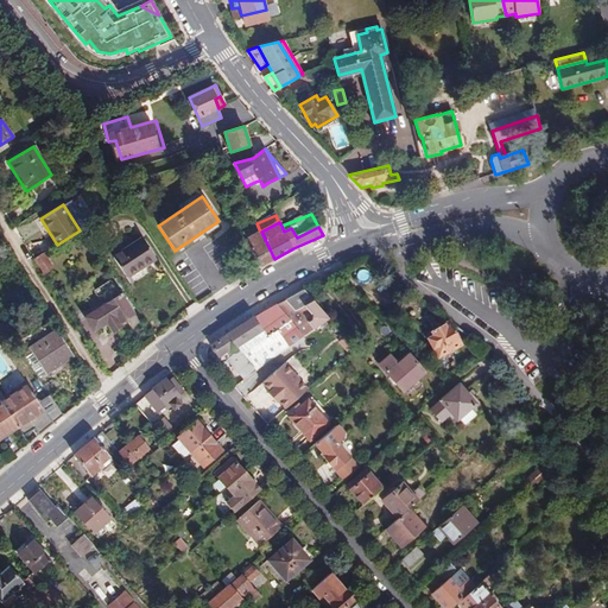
[(246,239),(260,266),(274,259),(260,232),(246,239)]
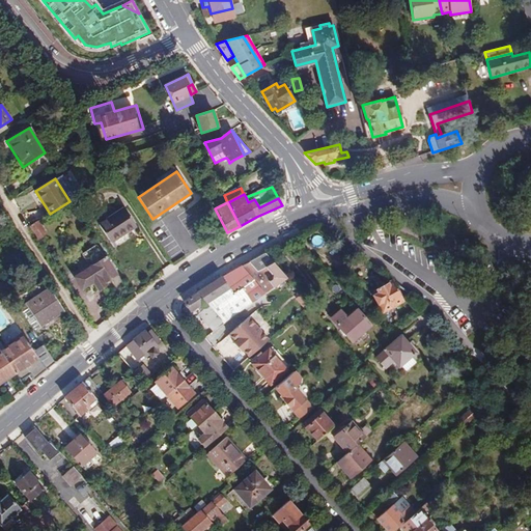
[(99,225),(111,244),(136,226),(123,207),(99,225)]
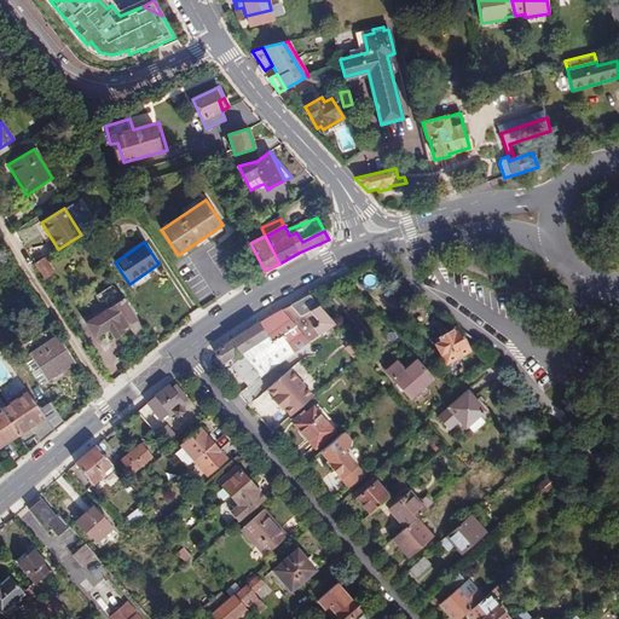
[(35,264),(45,278),(53,273),(44,258),(35,264)]
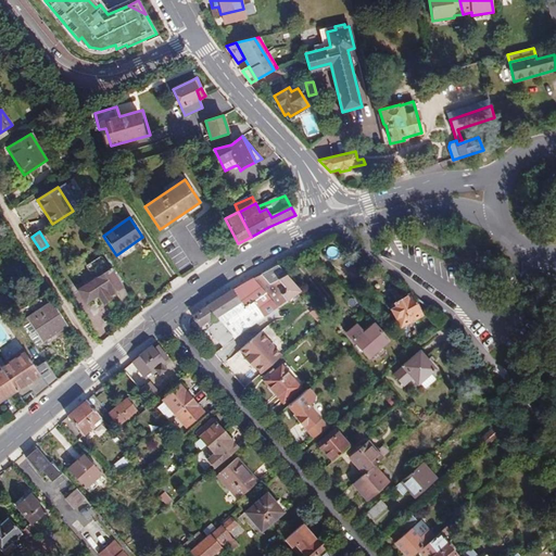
[(97,295),(102,304),(111,299),(109,295),(127,283),(106,252),(85,266),(93,279),(78,289),(87,302),(97,295)]
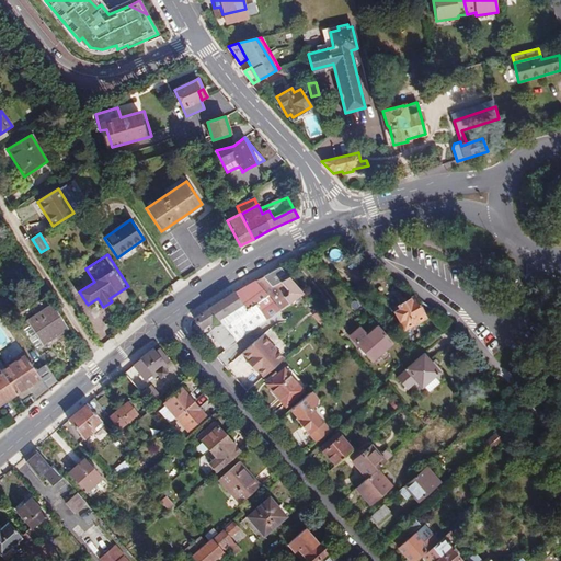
[(304,294),(279,267),(254,281),(281,310),(304,294)]
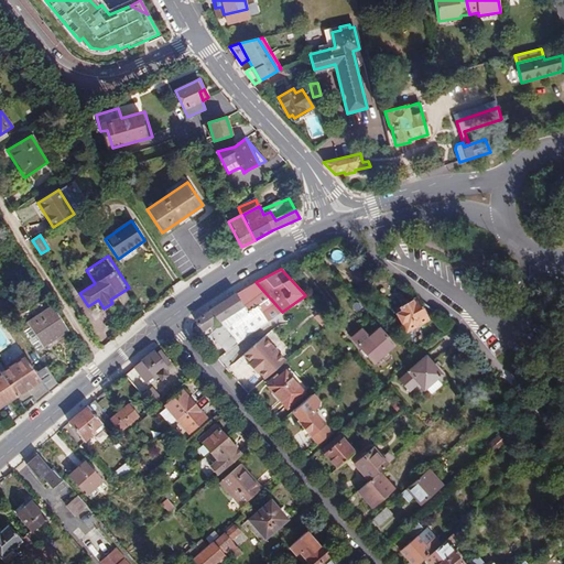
[(209,311),(238,344),(267,323),(282,312),(256,282),(235,294),(209,311)]
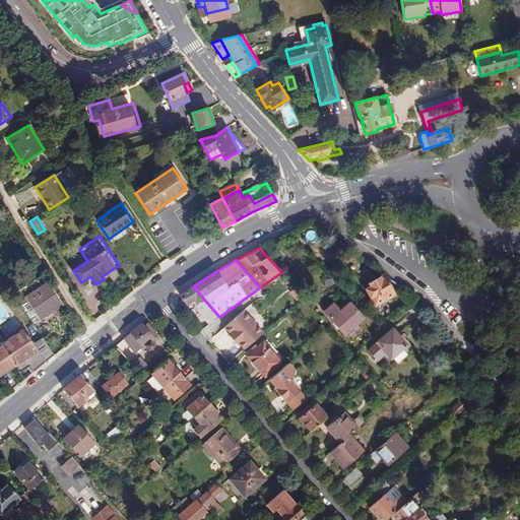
[(365,289),(374,307),(395,295),(385,275),(364,287),(365,289)]
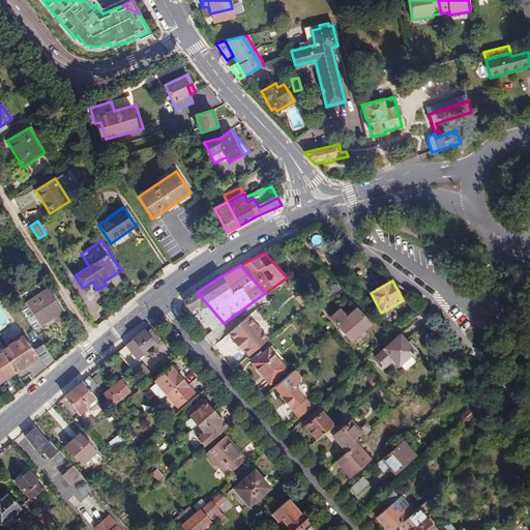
[(27,303),(49,290),(45,284),(23,297),(27,303)]
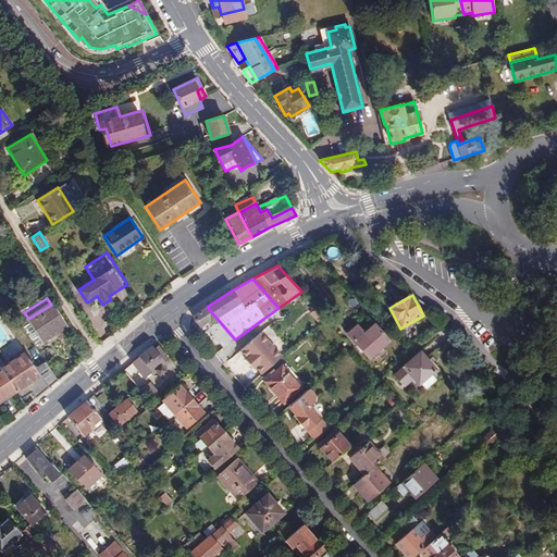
[(28,319),(44,342),(65,326),(51,305),(28,319)]
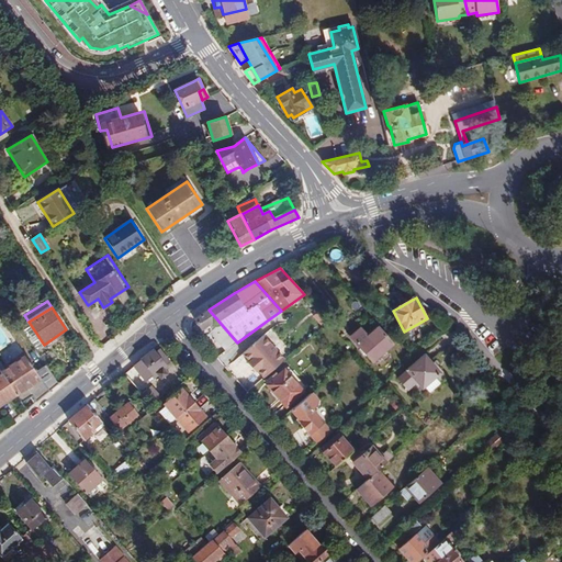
[(237,343),(209,310),(193,319),(197,324),(190,328),(198,337),(204,336),(210,332),(226,350),(237,343)]
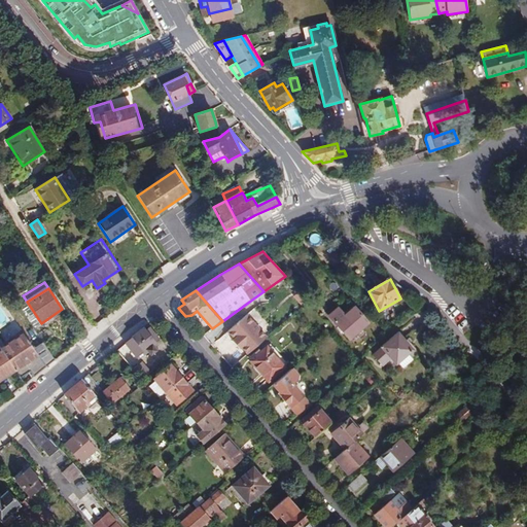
[(345,312),(351,307),(347,300),(340,305),(345,312)]
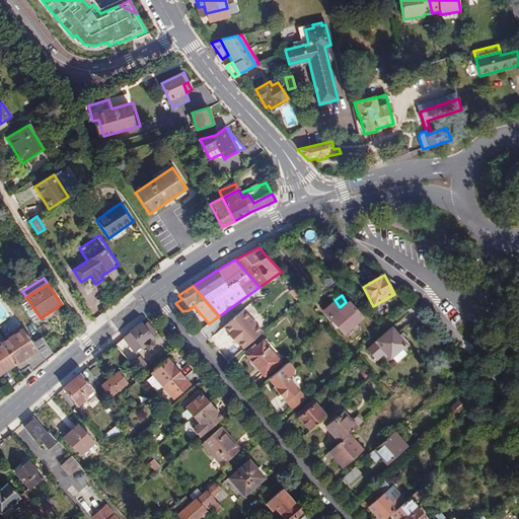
[(32,323),(41,318),(26,297),(18,302),(32,323)]
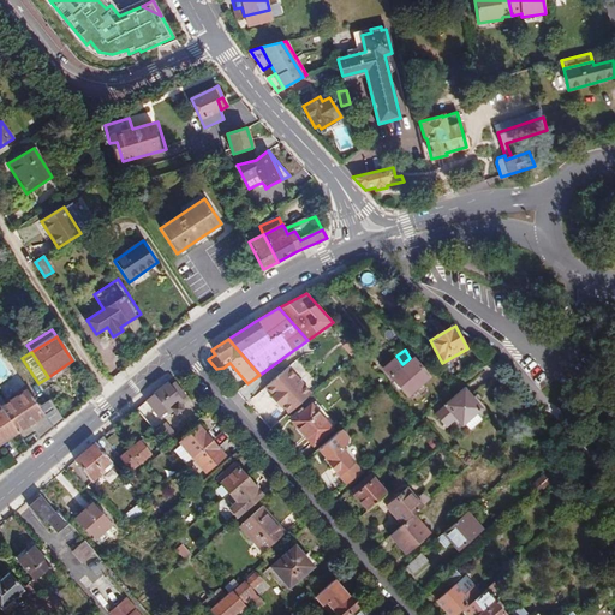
[(383,369),(407,396),(430,377),(413,358),(402,368),(394,358),(383,369)]
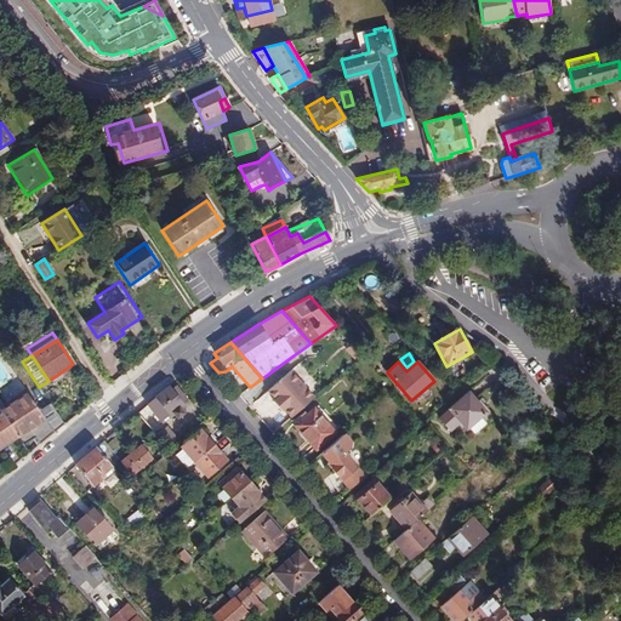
[(275,376),(285,389),(294,385),(284,371),(275,376)]
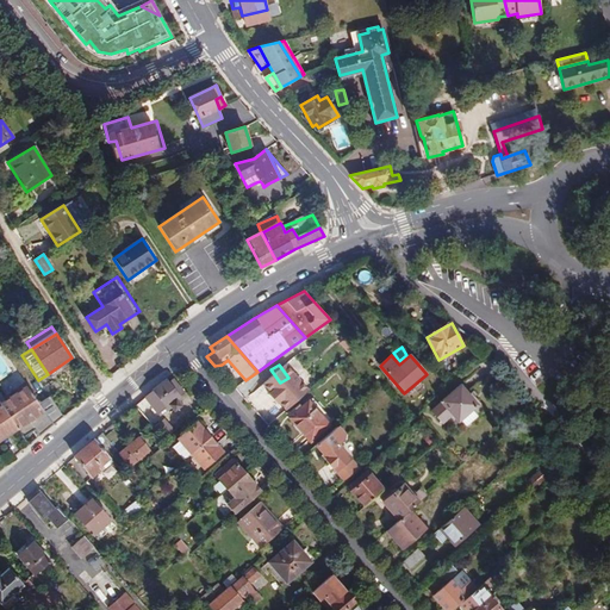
[(281,384),(271,368),(247,385),(257,400),(281,384)]
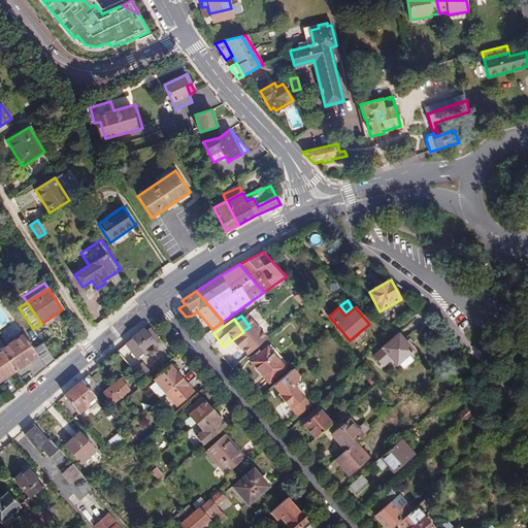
[(145,331),(143,329),(132,337),(125,343),(136,359),(143,353),(146,351),(151,355),(156,351),(153,347),(156,343),(155,343),(160,340),(150,328),(145,331)]
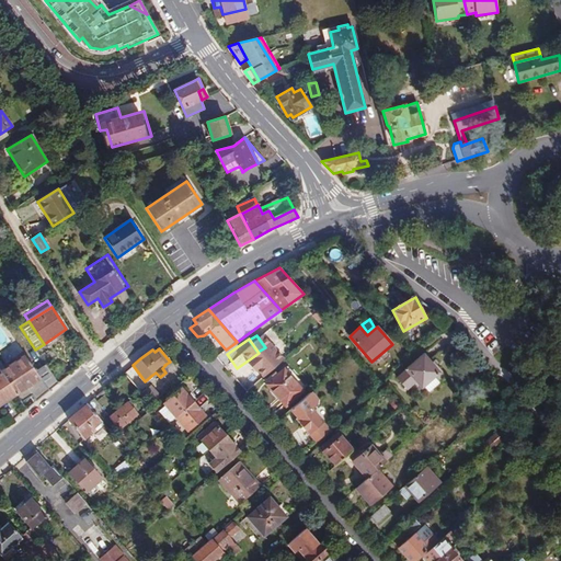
[(439,373),(423,354),(396,378),(407,390),(418,381),(422,387),(424,386),(428,391),(439,382),(435,377),(439,373)]
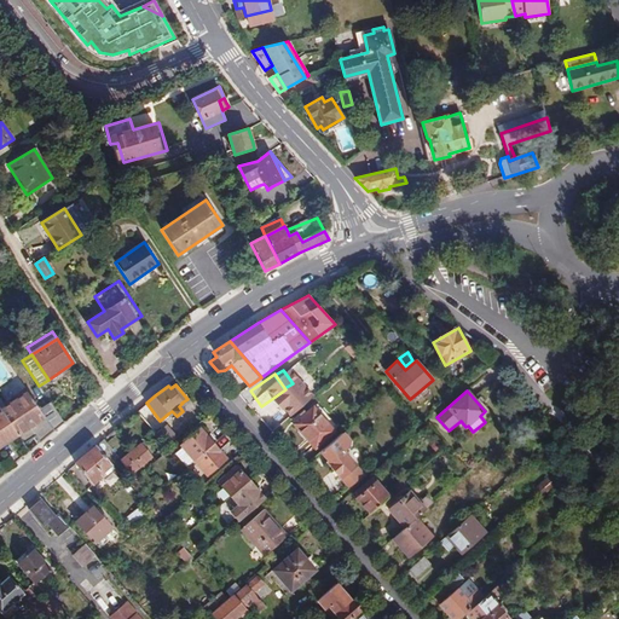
[(18,435),(24,444),(35,437),(39,443),(53,431),(27,392),(0,410),(18,435)]
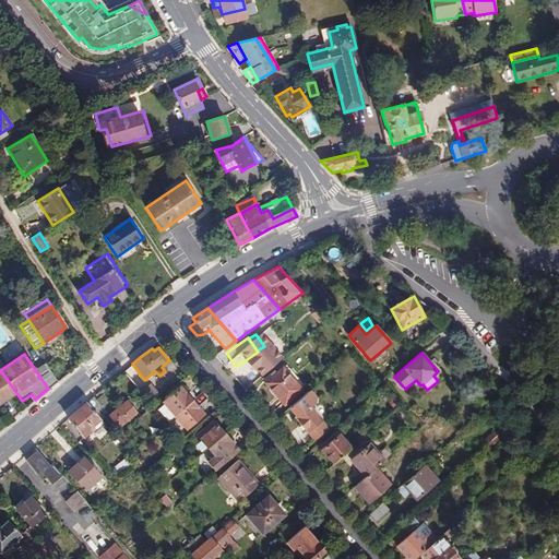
[(283,368),(300,389),(305,385),(286,365),(283,368)]
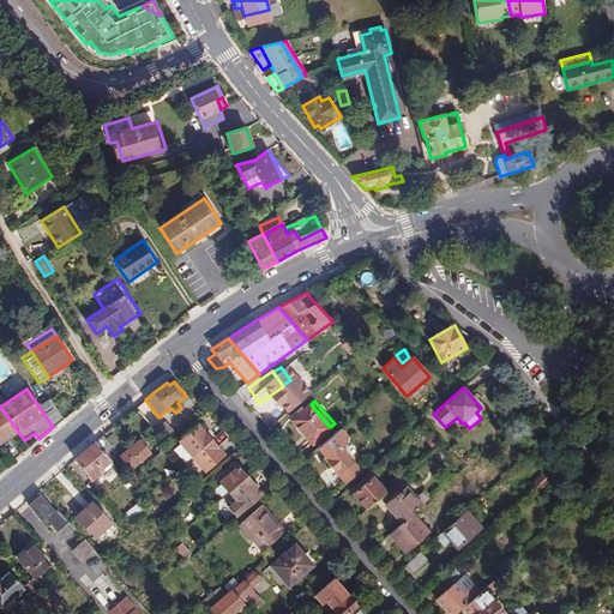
[(290,421),(312,445),(331,428),(330,427),(311,404),(309,404),(304,409),(299,415),(290,421)]
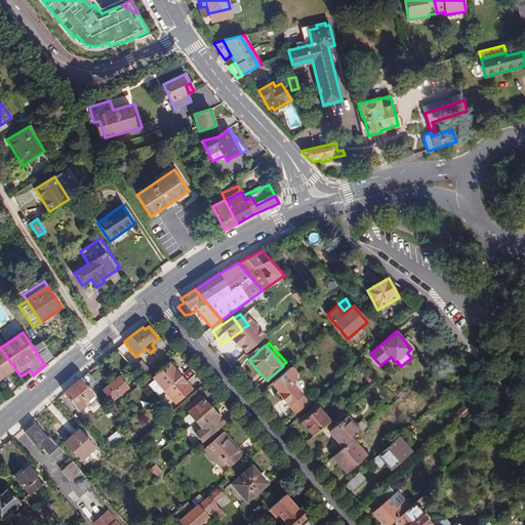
[(0,348),(0,347),(0,379),(15,369),(0,348)]
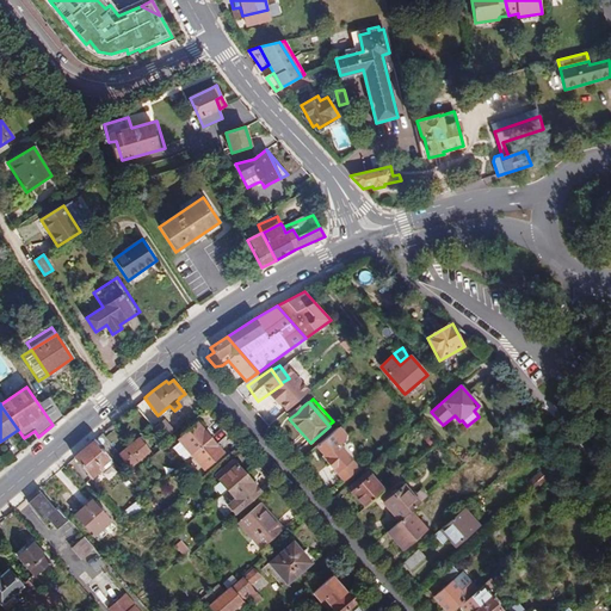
[(165,419),(153,429),(164,442),(177,431),(165,419)]
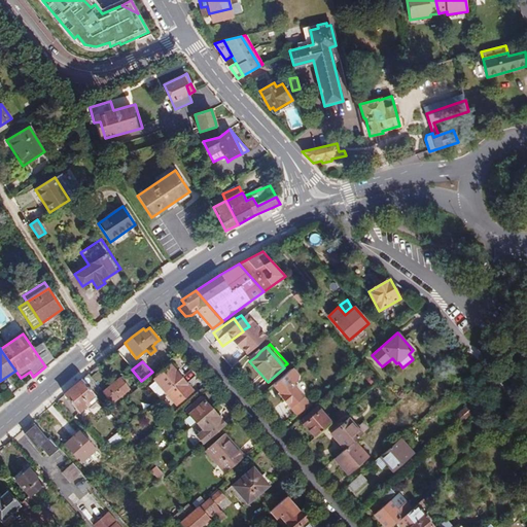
[(181,377),(184,375),(179,369),(176,371),(171,364),(153,380),(154,381),(165,392),(181,377)]
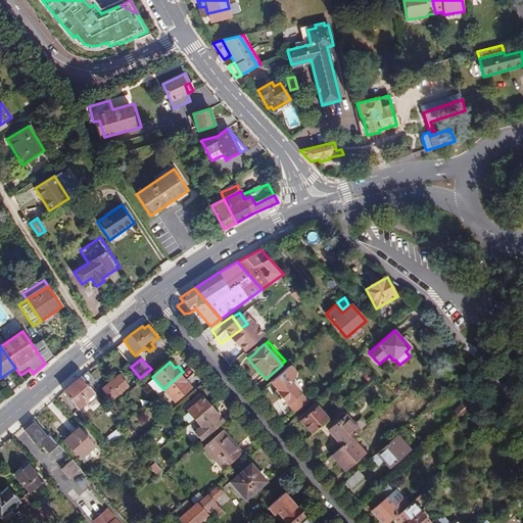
[(277,390),(276,391),(294,413),(307,400),(289,379),(293,375),(293,372),(288,366),(270,382),(277,390)]
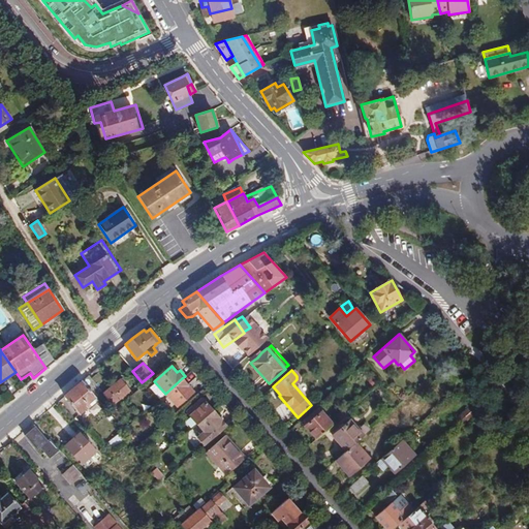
[(82,382),(94,397),(101,390),(89,376),(82,382)]
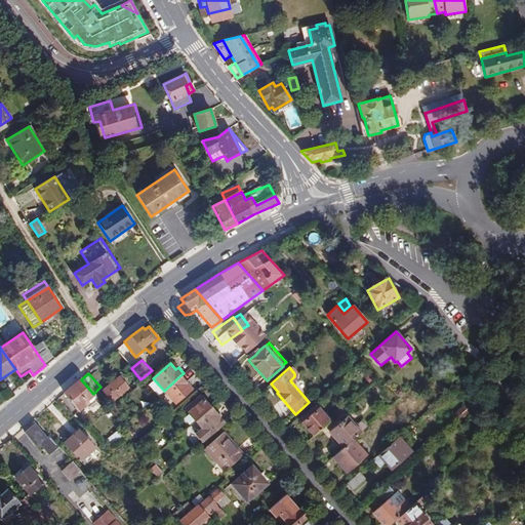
[(119,375),(101,390),(112,403),(129,388),(119,375)]
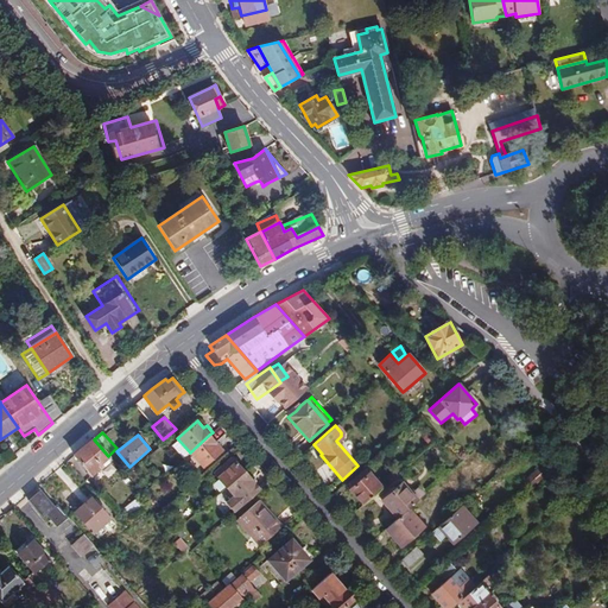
[(203,468),(222,450),(209,435),(190,453),(203,468)]
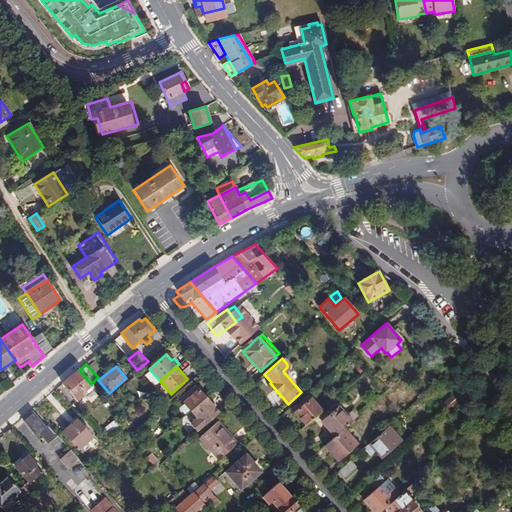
[(91,384),(79,370),(62,383),(77,401),(84,396),(82,393),(92,384),(91,384)]
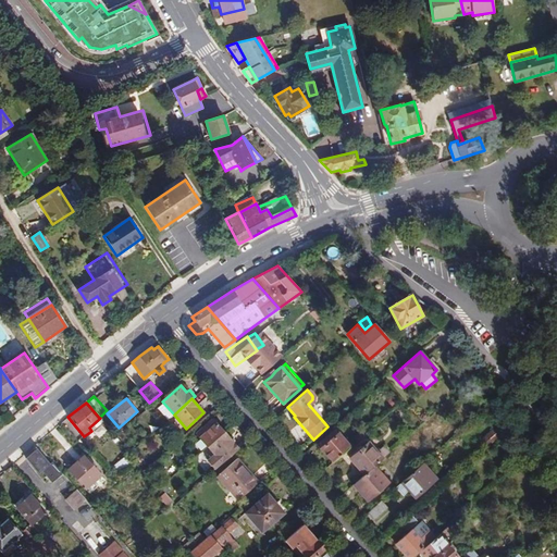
[(157,408),(168,421),(174,415),(163,403),(157,408)]
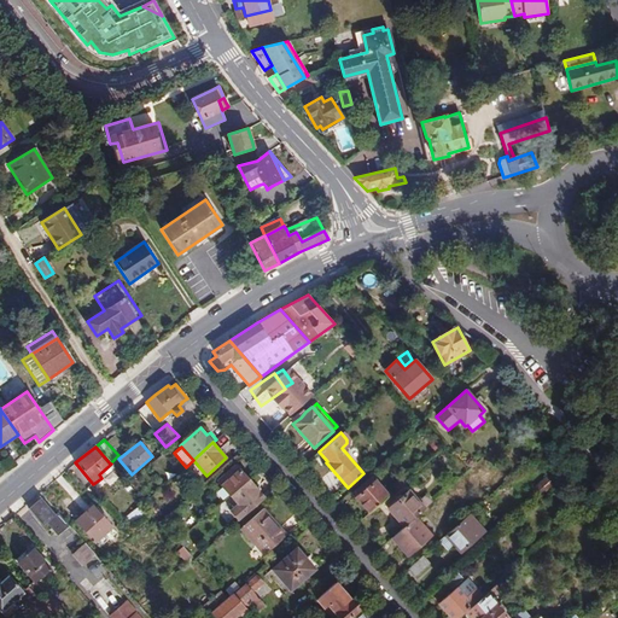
[(305,462),(315,454),(309,448),(299,456),(305,462)]
